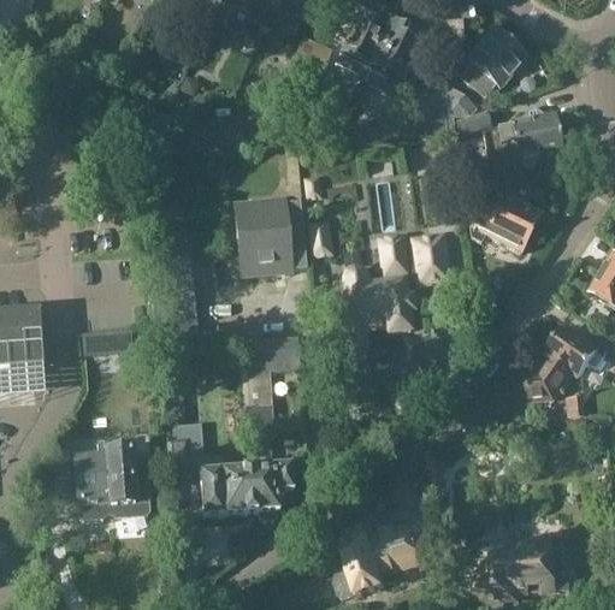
[(167,0),(195,13),(201,0),(167,0)]
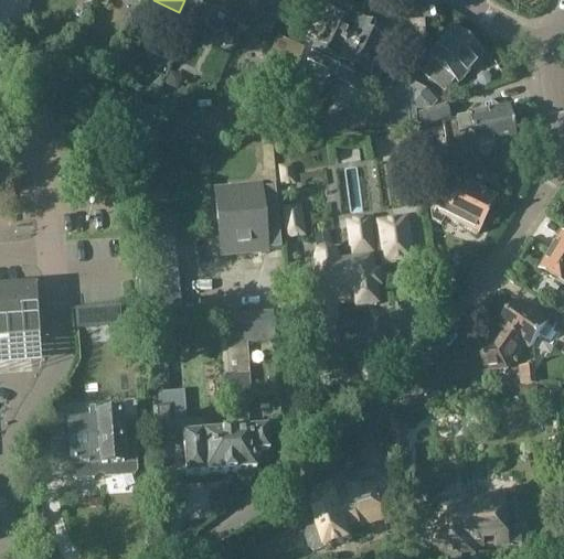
[(170,33),(184,40),(202,0),(184,0),(179,12),(174,20),(176,21),(170,33)]
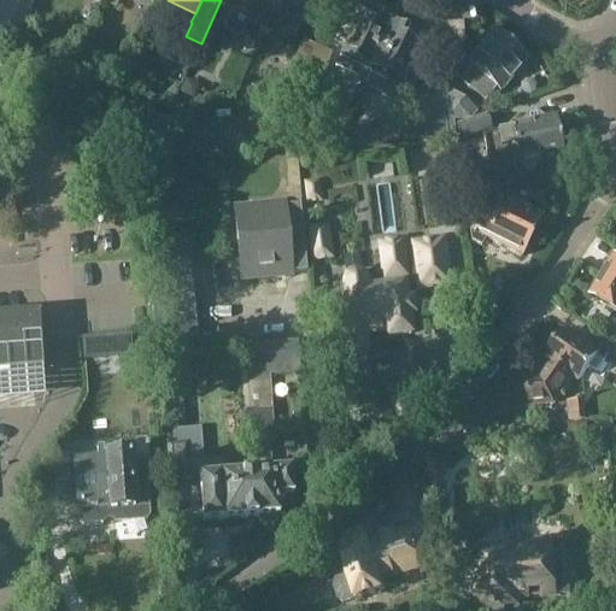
[(201,43),(215,50),(221,37),(220,36),(223,27),(241,35),(246,23),(264,33),(280,0),(246,0),(241,10),(234,7),(221,0),(201,43)]
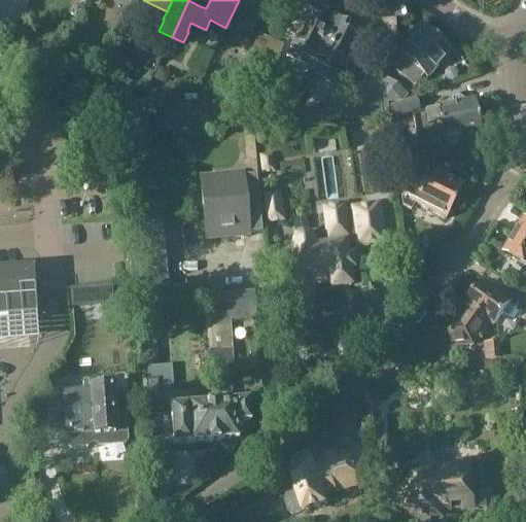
[(239,0),(225,28),(241,35),(245,26),(252,30),(267,0),(239,0)]
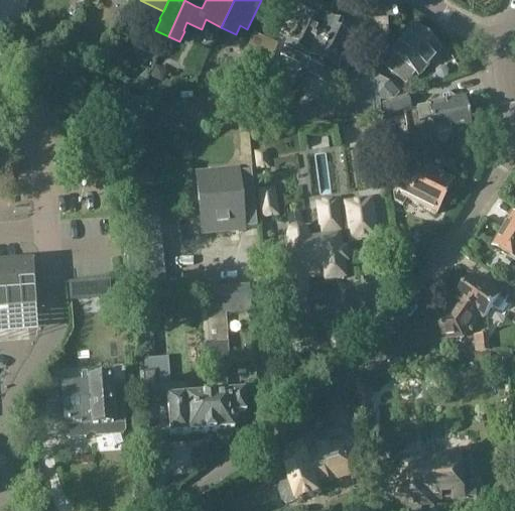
[(303,53),(310,56),(331,16),(318,10),(314,17),(301,11),(281,52),(300,61),(303,53)]
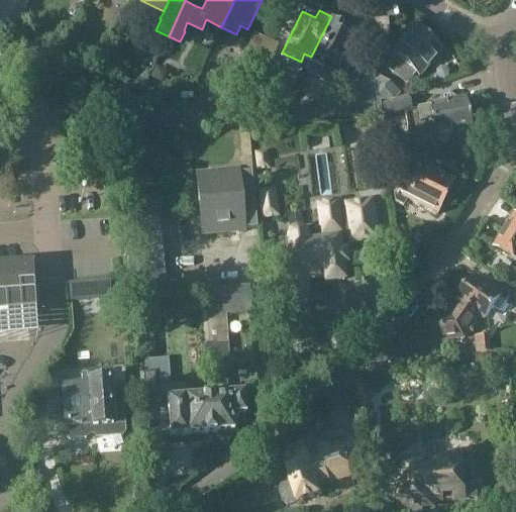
[(390,37),(388,15),(376,16),(377,38),(390,37)]
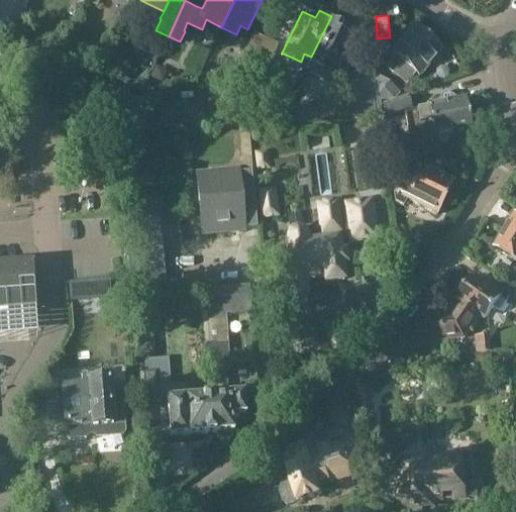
[(315,68),(335,77),(354,36),(339,28),(342,21),(331,16),(311,57),(319,61),(315,68)]
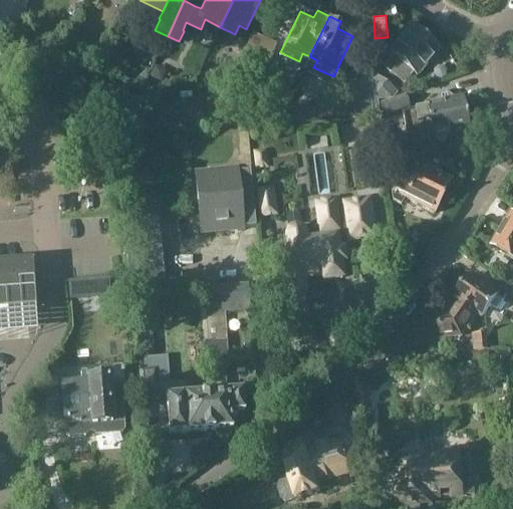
[(390,55),(383,62),(405,81),(411,73),(415,77),(440,48),(412,24),(387,52),(390,55)]
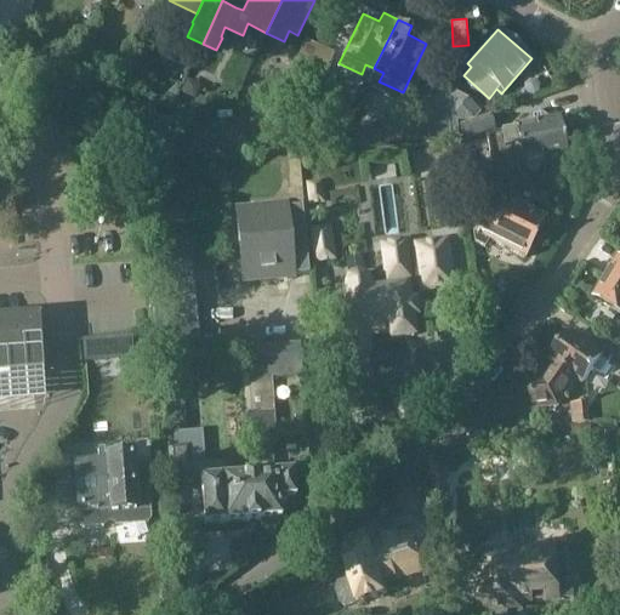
[(293,67),(307,74),(320,43),(306,36),(293,67)]
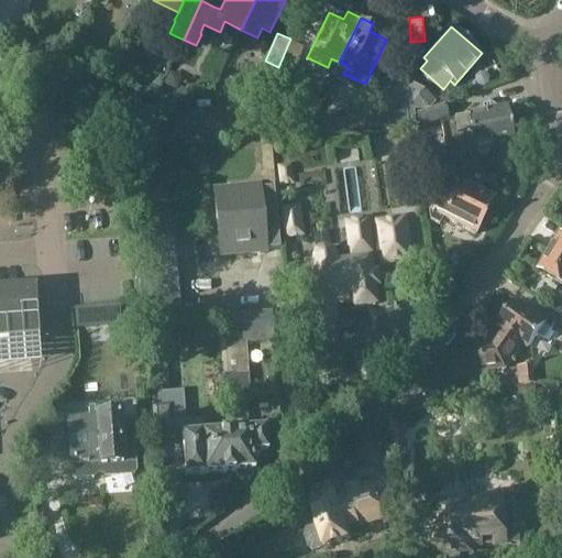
[(278,67),(290,73),(304,45),(290,39),(278,67)]
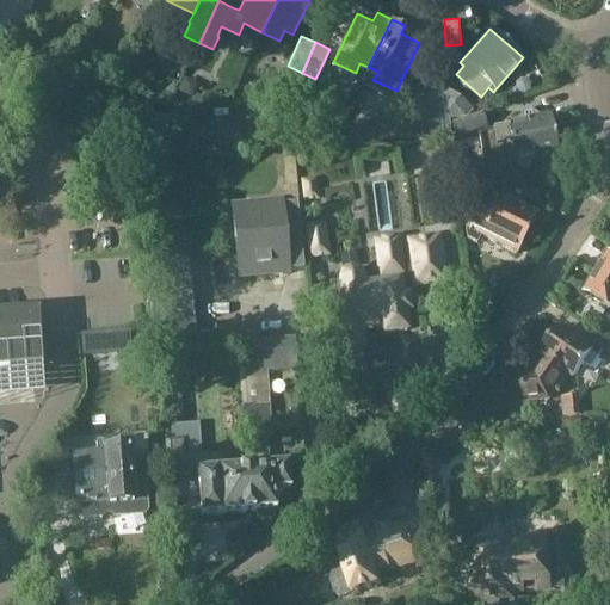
[(302,73),(295,88),(309,94),(315,79),(302,73)]
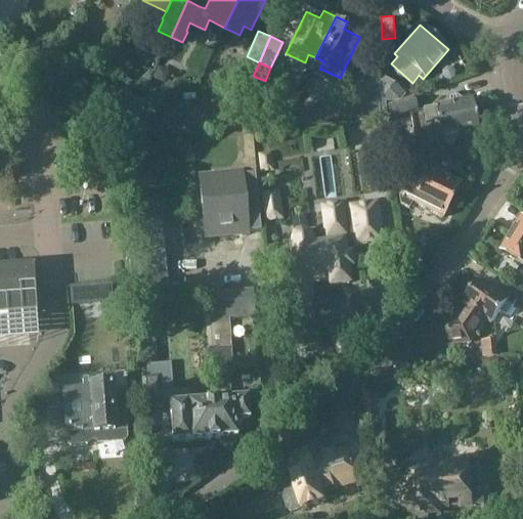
[(381,113),(377,76),(363,78),(367,115),(381,113)]
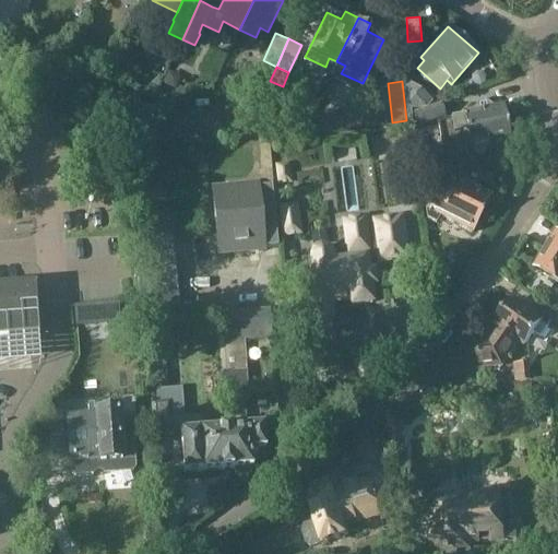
[(444,148),(471,143),(472,146),(474,145),(479,151),(484,150),(487,143),(510,140),(502,102),(494,104),(482,96),(474,107),(469,108),(470,112),(451,115),(451,116),(440,120),(444,148)]
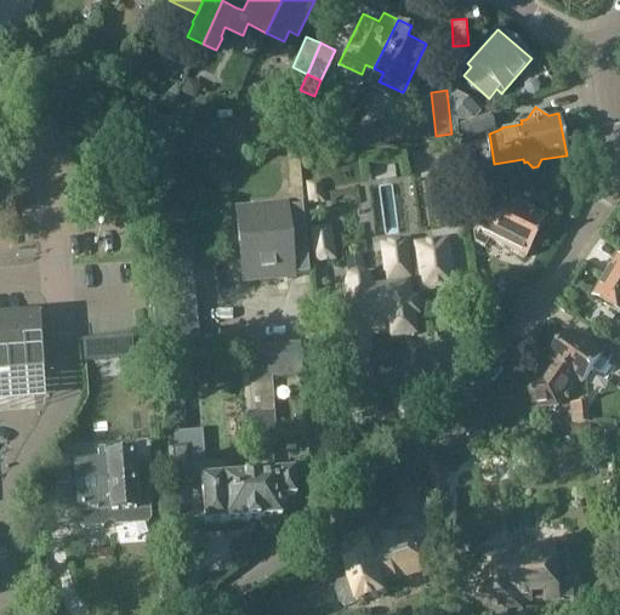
[(490,110),(489,110),(460,121),(465,136),(495,125),(490,110)]
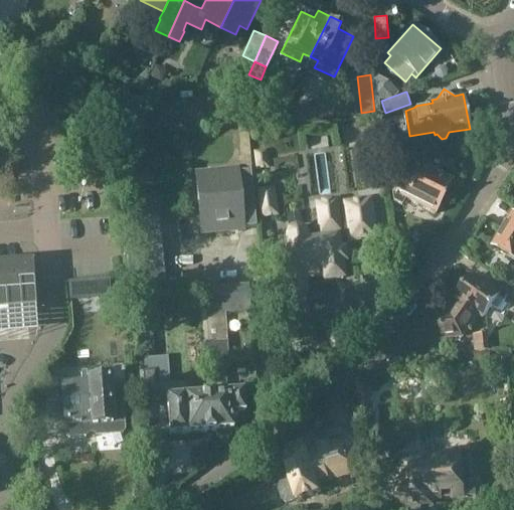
[(253,147),(255,167),(270,165),(268,146),(253,147)]
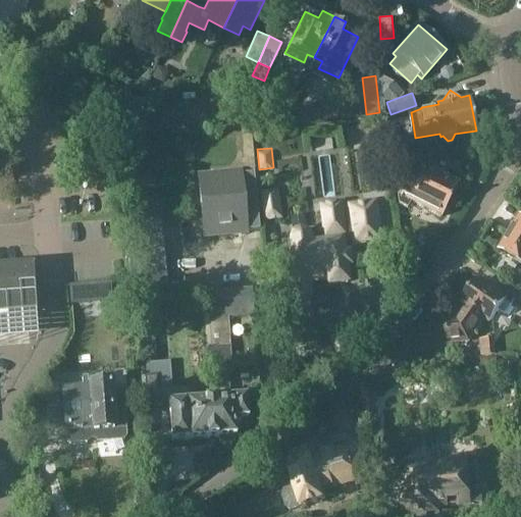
[(391,154),(392,166),(403,165),(403,160),(402,153),(391,154)]
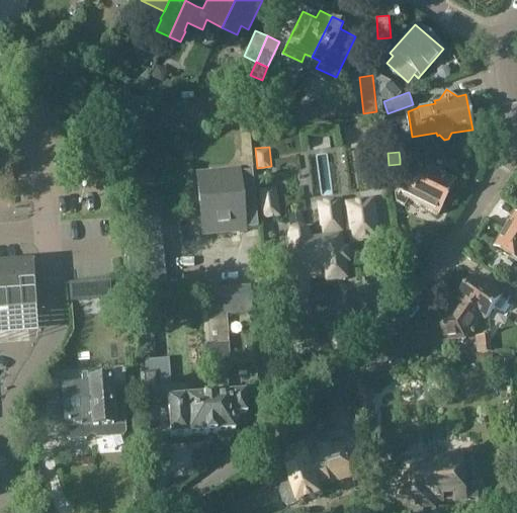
[(406,159),(400,159),(400,164),(401,174),(403,174),(403,173),(445,194),(454,178),(425,164),(425,155),(413,155),(410,161),(406,159)]
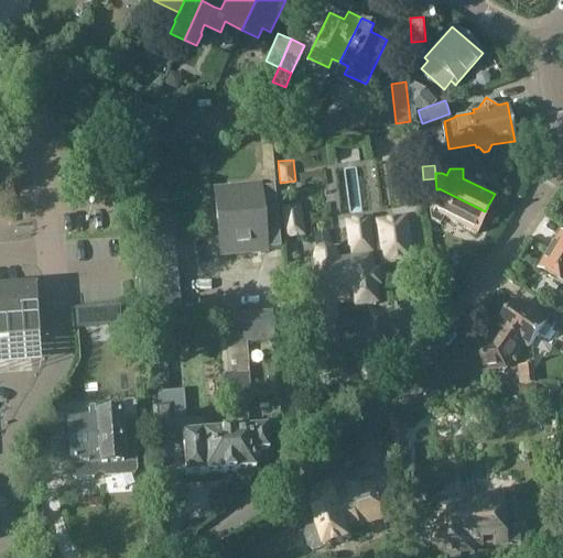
[(436,189),(435,178),(423,179),(424,192),(436,190),(436,189)]
